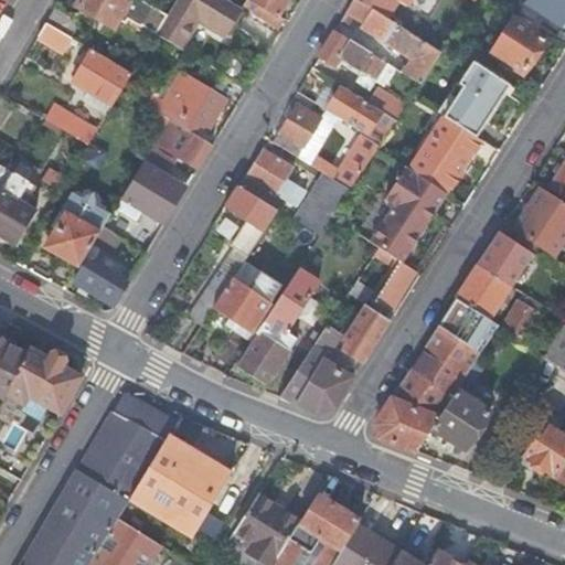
[(157,35),(168,18),(138,0),(80,0),(75,7),(99,22),(102,19),(116,28),(119,21),(125,25),(128,21),(141,29),(142,28),(157,35)]
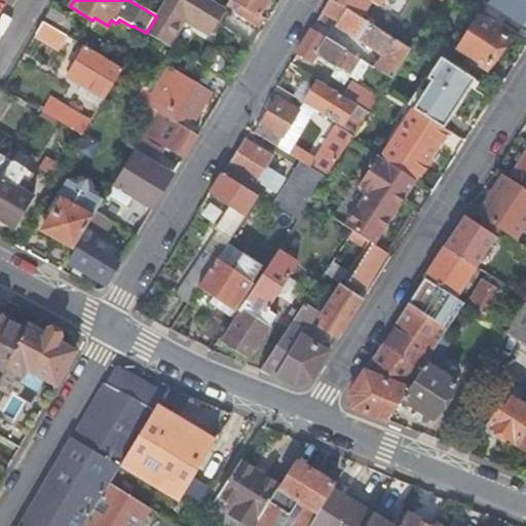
[(209,0),(165,0),(156,16),(146,33),(167,47),(185,19),(192,23),(189,27),(208,38),(225,9),(209,0)]
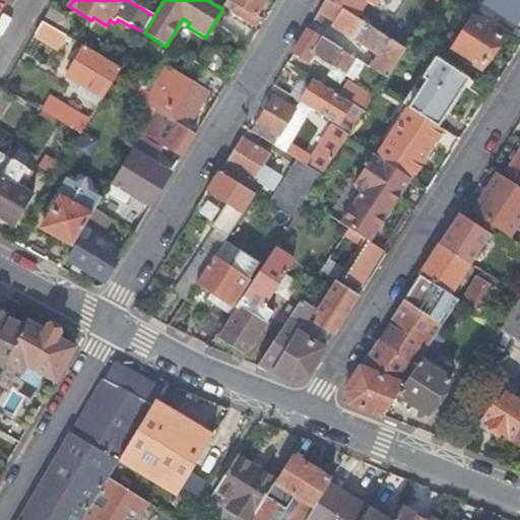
[(230,0),(223,10),(255,29),(256,30),(262,21),(257,17),(267,0),(230,0)]
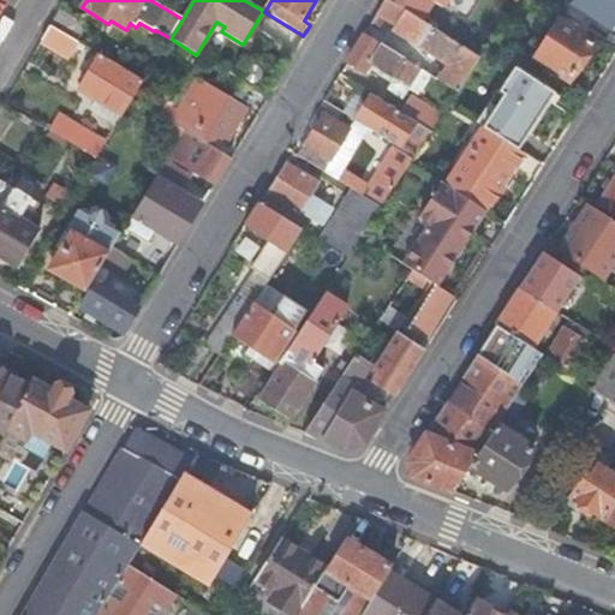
[(451,67),(441,83),(458,93),(481,59),(439,33),(430,28),(419,21),(412,16),(407,12),(387,0),(384,0),(378,12),(377,15),(396,27),(394,31),(418,47),(451,67)]
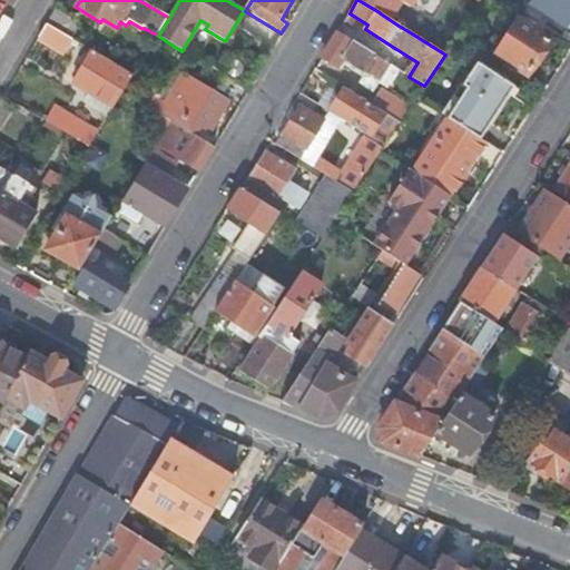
[(399,26),(406,30),(418,12),(411,8),(414,0),(391,0),(382,15),(389,19),(399,26)]
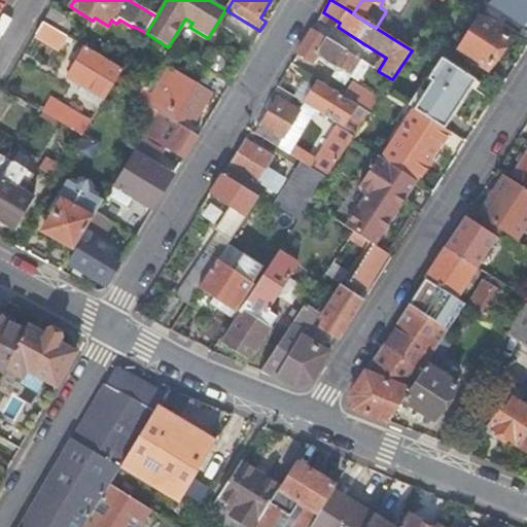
[(526,18),(526,0),(499,0),(494,8),(522,27),(526,18)]
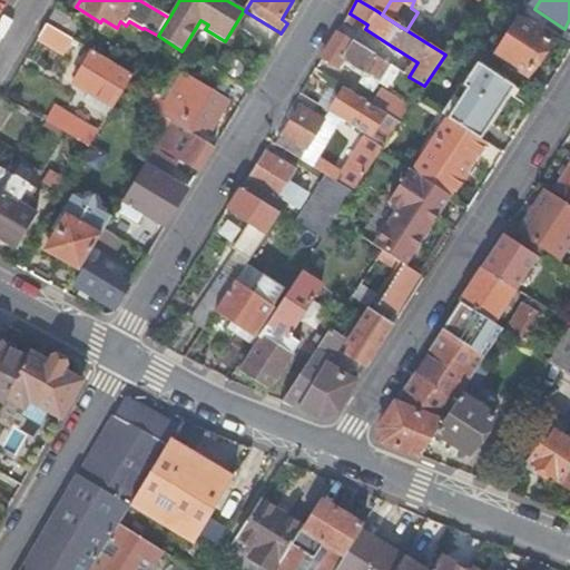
[(56,9),(47,23),(72,39),(81,25),(56,9)]
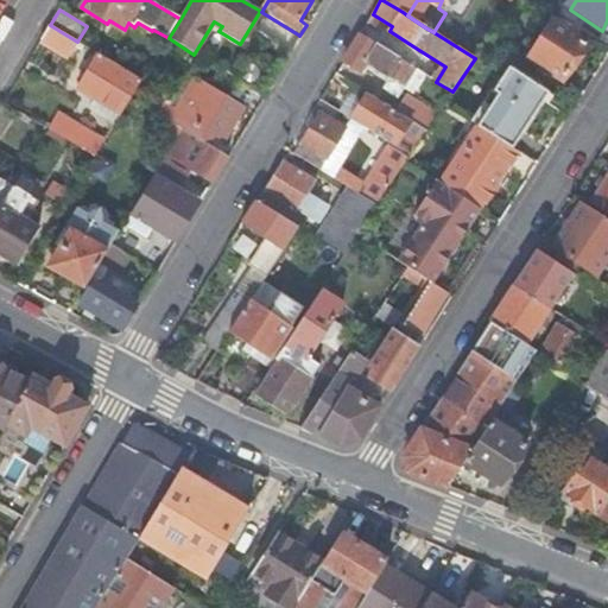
[(589,40),(553,17),(527,58),(562,81),(589,40)]
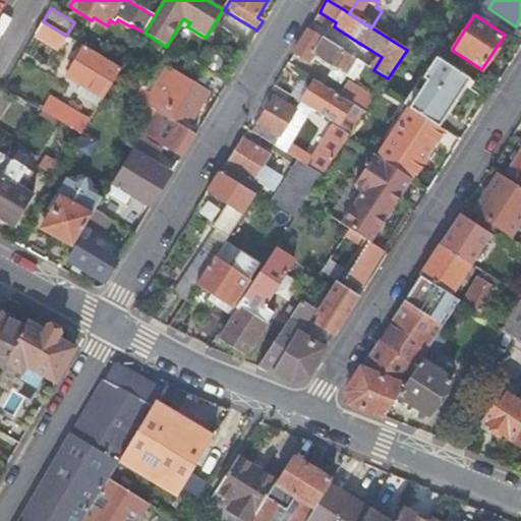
[(66,36),(43,21),(35,36),(58,50),(66,37),(66,36)]
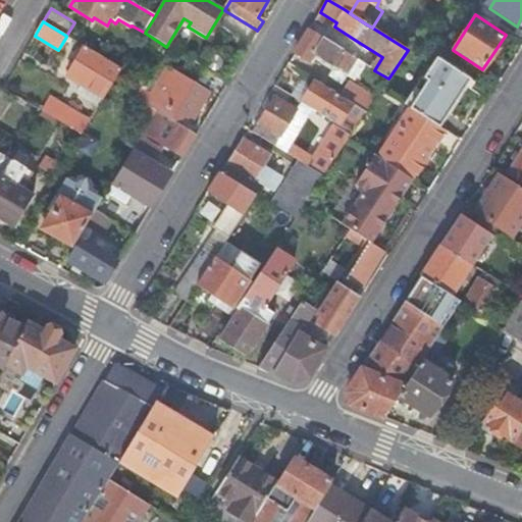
[(309,30),(292,58),(305,66),(313,54),(347,74),(356,59),(309,30)]
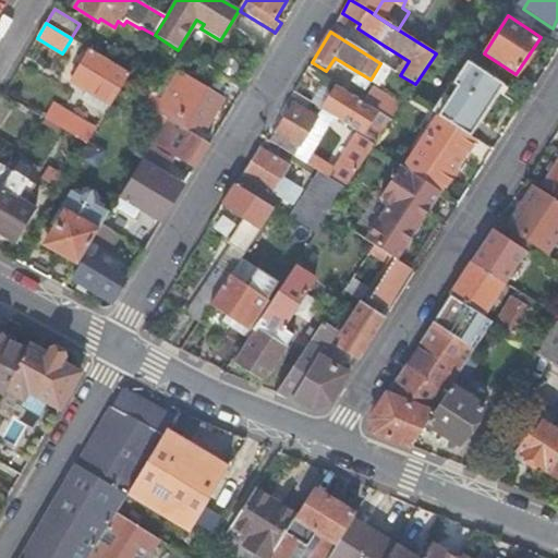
[(111,107),(121,91),(130,75),(91,51),(71,83),(111,107)]
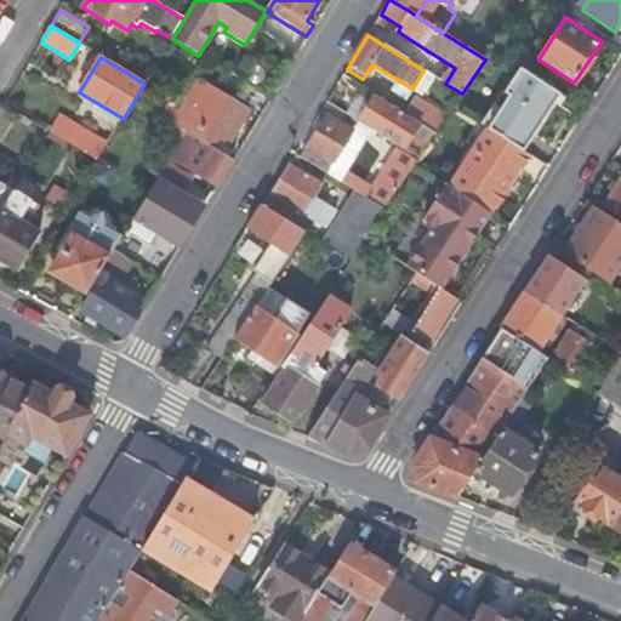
[(508,97),(488,130),(489,130),(523,153),(560,96),(520,69),(505,93),(508,97)]
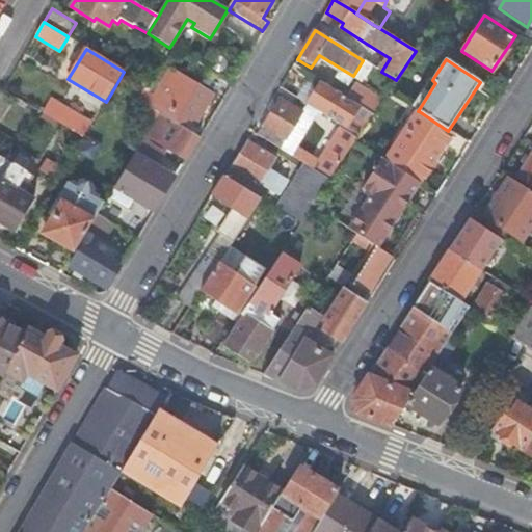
[(145,91),(156,99),(171,74),(165,70),(161,75),(158,72),(154,74),(145,88),(145,91)]
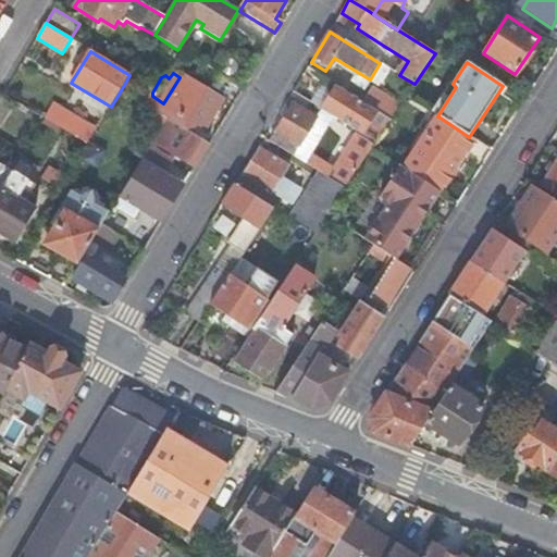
[(223,99),(182,74),(180,77),(163,103),(152,96),(146,107),(150,109),(168,120),(176,125),(188,133),(195,123),(205,128),(223,99)]
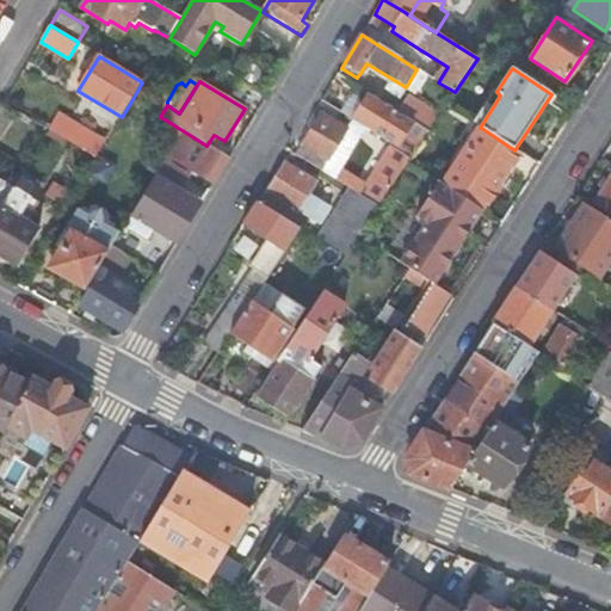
[(412,158),(429,133),(397,113),(369,96),(353,121),(365,129),(396,147),(412,158)]
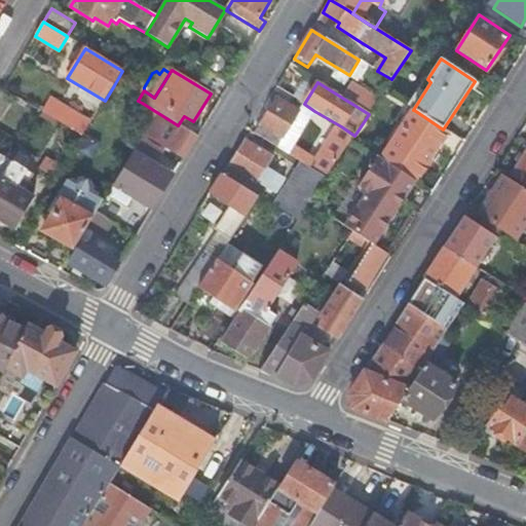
[(369,114),(378,101),(351,84),(342,98),(369,114)]
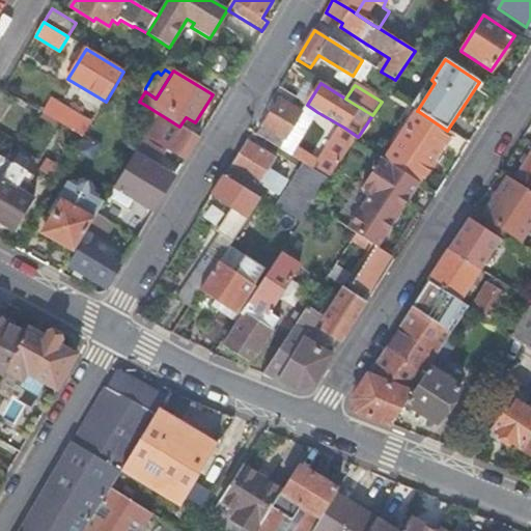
[(83,138),(91,124),(52,100),(44,114),(66,128),(83,138)]
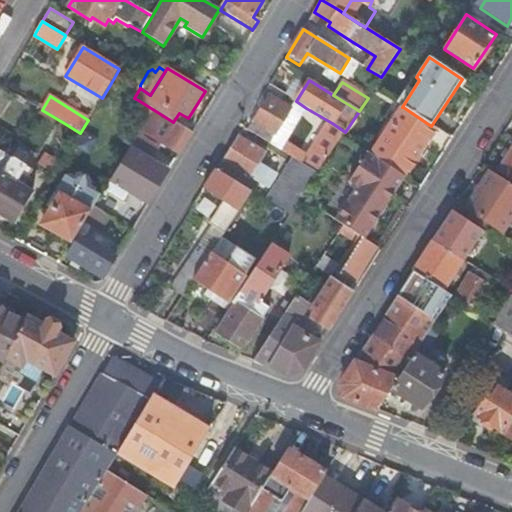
[(269,96),(247,131),(257,136),(269,144),(290,109),(269,96)]
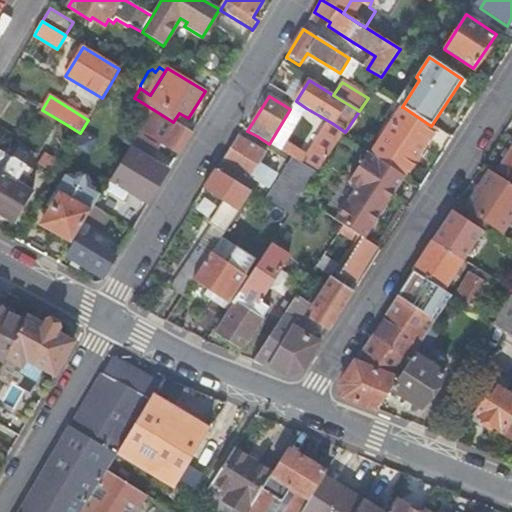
[(154,110),(138,100),(130,112),(139,118),(146,122),(152,112),(154,110)]
